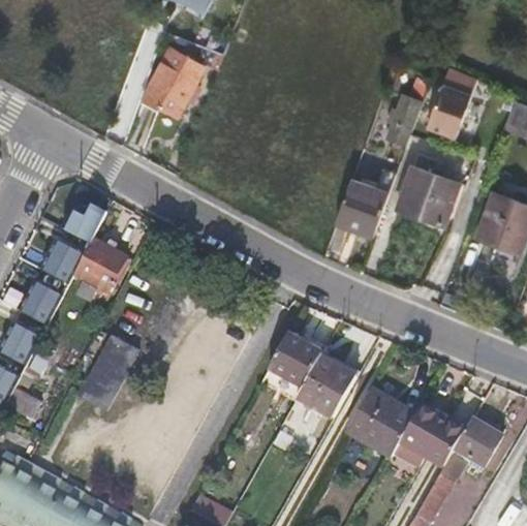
[(172,0),(200,16),(209,0),(172,0)]
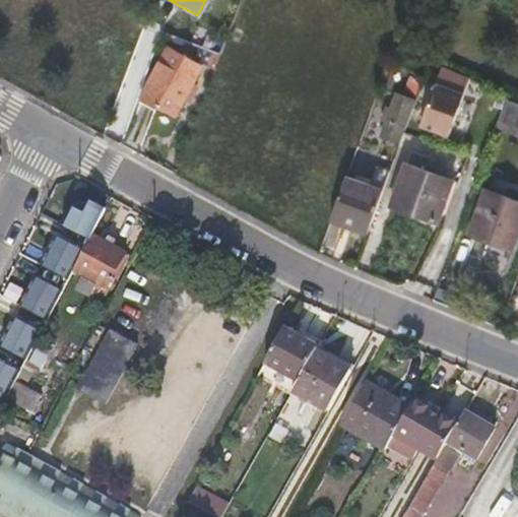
[(167,45),(140,92),(173,111),(199,63),(167,45)]
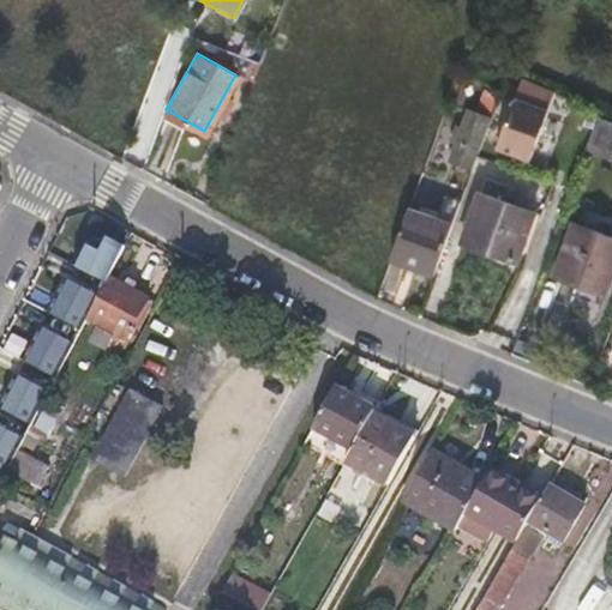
[(553,89),(520,74),(495,143),(529,155),(553,89)]
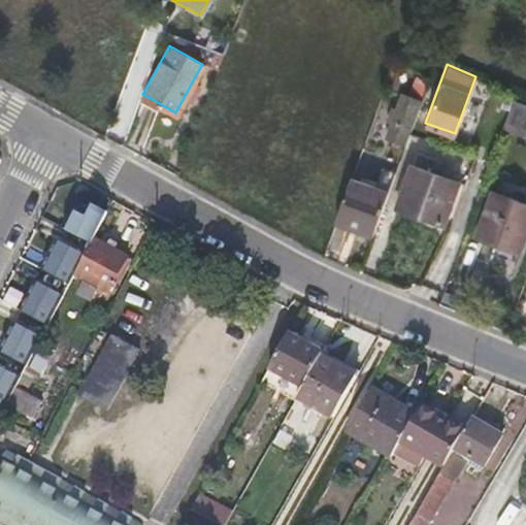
[(405,140),(421,98),(402,92),(387,133),(405,140)]
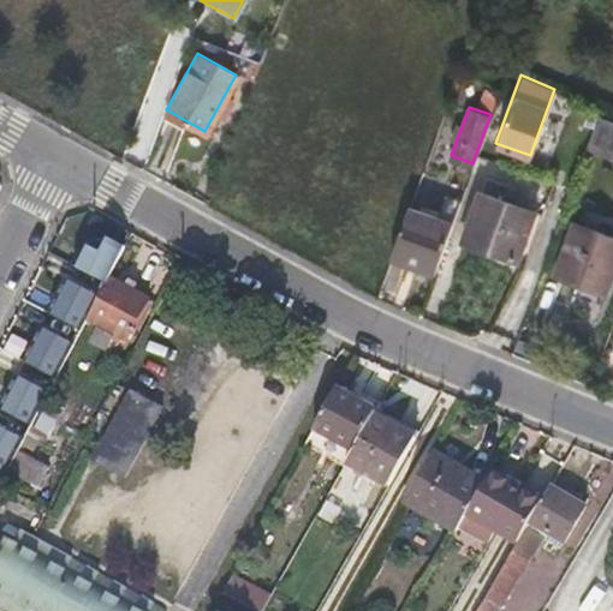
[(612,155),(612,121),(596,115),(584,147),(612,156),(612,155)]
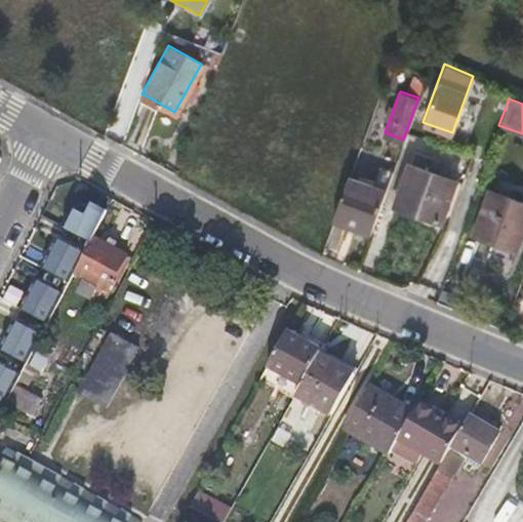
[(390,206),(406,155),(398,153),(381,203),(390,206)]
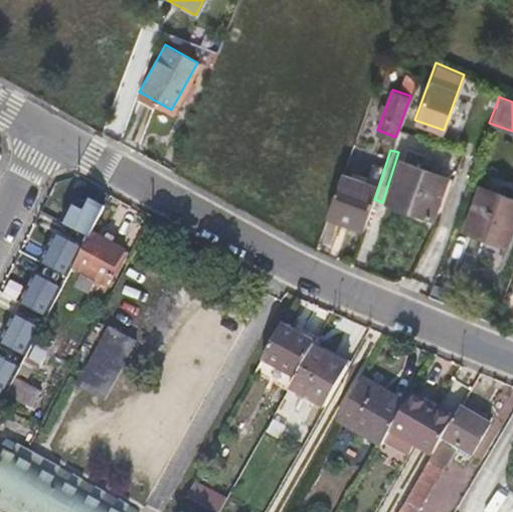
[(401,159),(386,197),(434,215),(448,177),(401,159)]
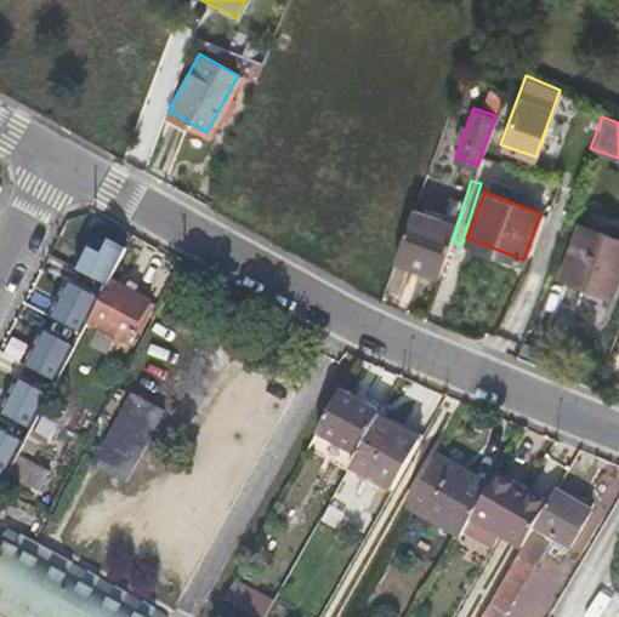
[(442,217),(413,206),(393,258),(437,275),(464,199),(449,194),(442,217)]
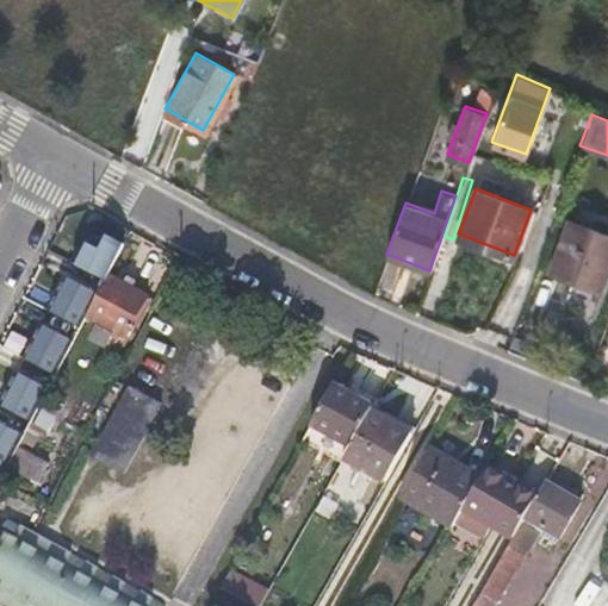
[(607,236),(568,222),(550,269),(599,287),(607,260),(607,236)]
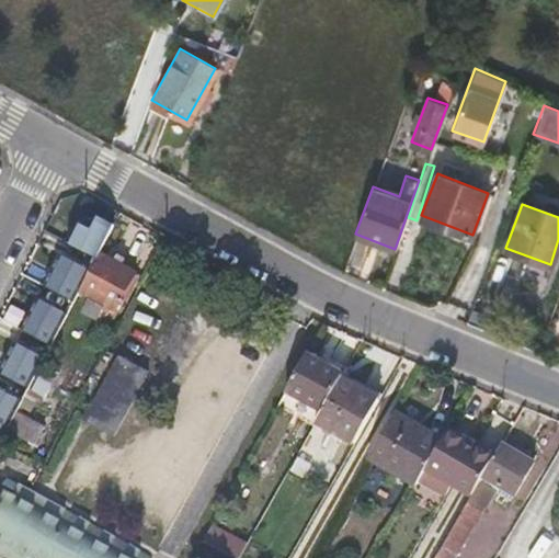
[(77,220),(66,241),(94,257),(98,251),(113,224),(98,215),(77,220)]
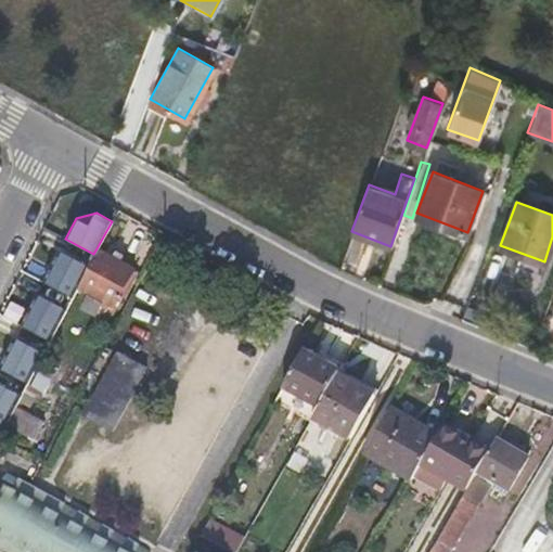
[(27,248),(23,245),(14,258),(41,276),(59,249),(37,234),(27,248)]
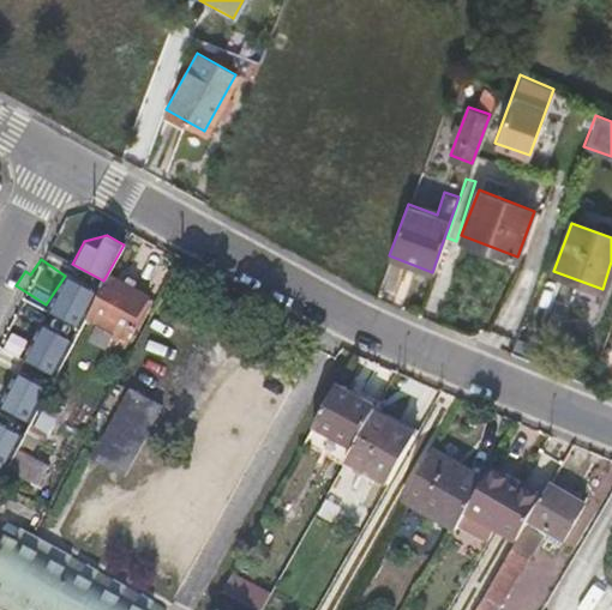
[(97,294),(84,319),(97,325),(90,338),(101,344),(108,332),(123,338),(145,295),(107,275),(103,281),(97,294)]
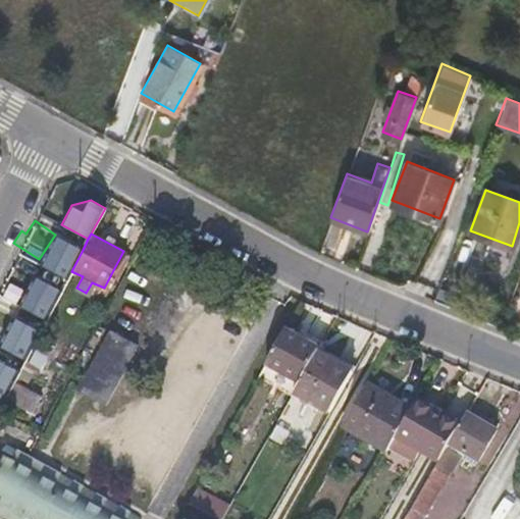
[(56,236),(41,265),(66,279),(71,271),(83,250),(56,236)]
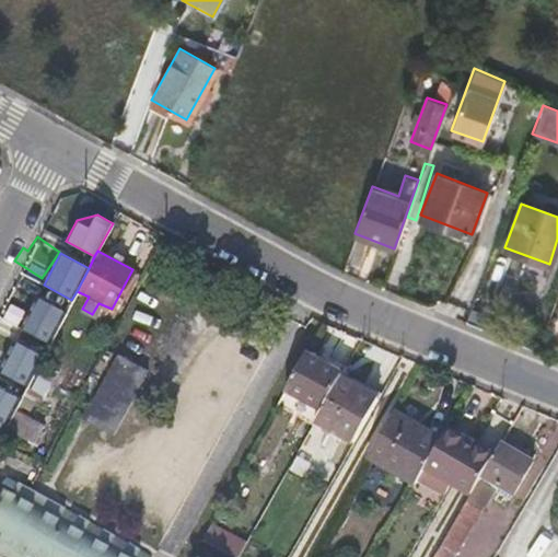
[(26,285),(10,314),(21,321),(37,290),(26,285)]
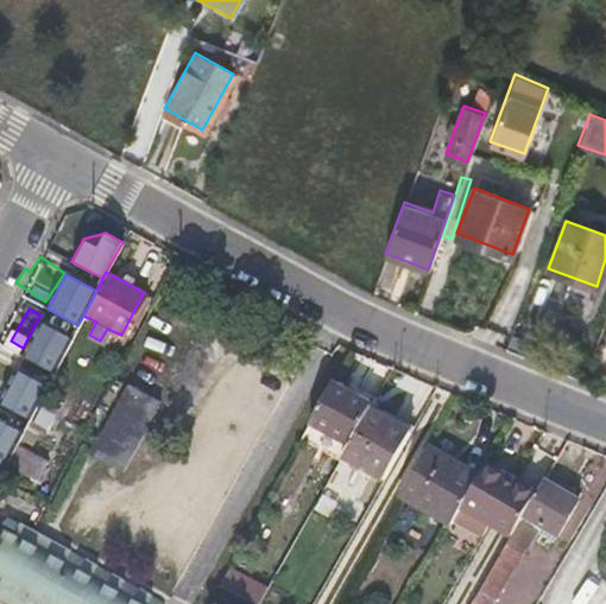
[(40,323),(23,356),(52,373),(70,338),(40,323)]
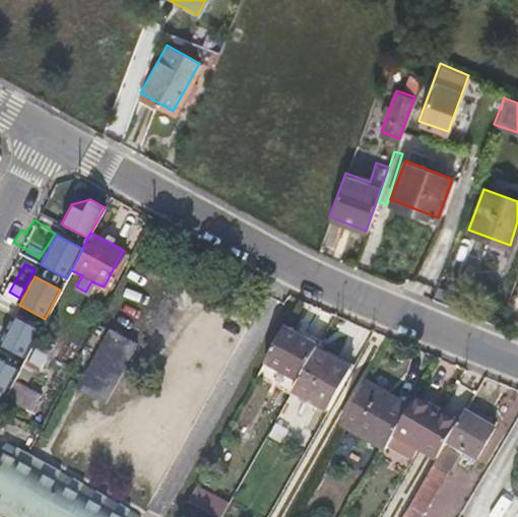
[(0,345),(24,359),(40,330),(13,316),(0,340),(0,345)]
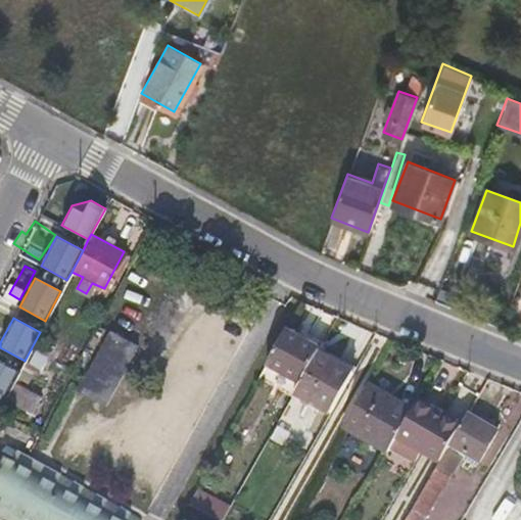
[(320,345),(286,326),(266,363),(299,381),(317,350),(320,345)]
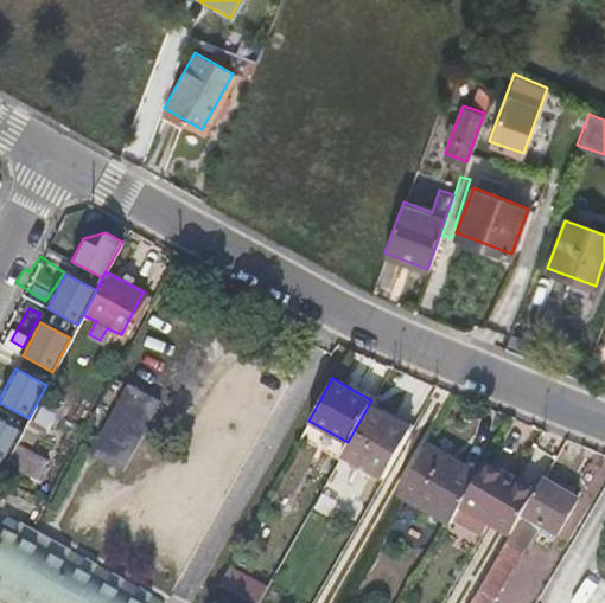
[(126,384),(90,450),(121,467),(157,401),(126,384)]
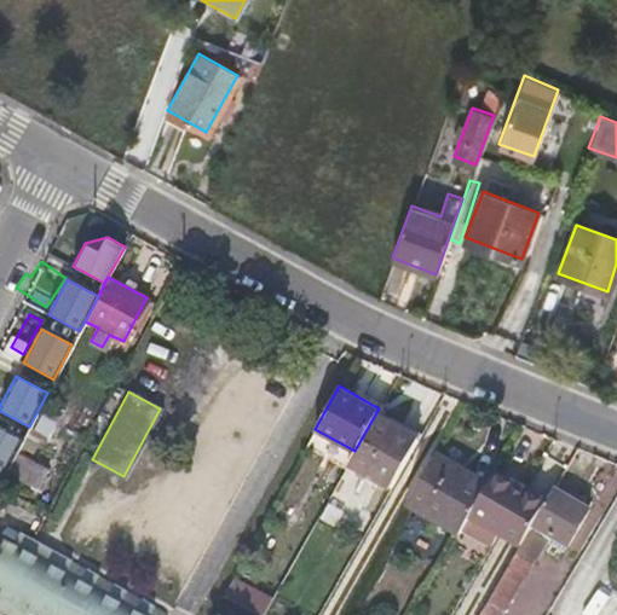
[(46,404),(41,412),(53,419),(58,410),(46,404)]
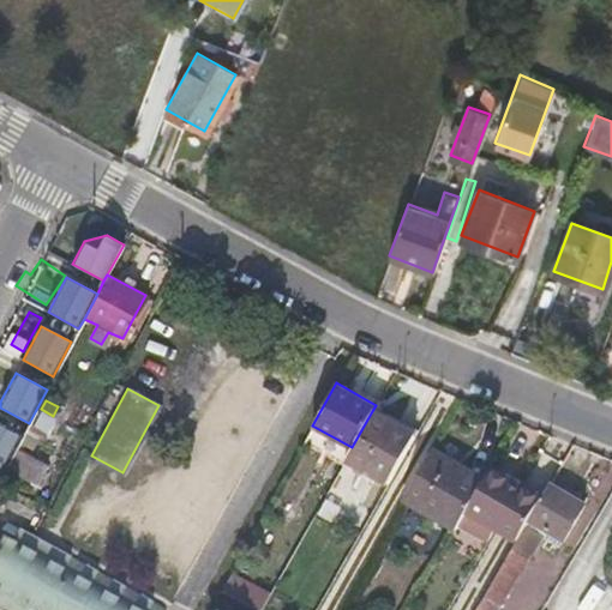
[(346,459),(387,482),(413,435),(372,411),(352,447),(346,459)]
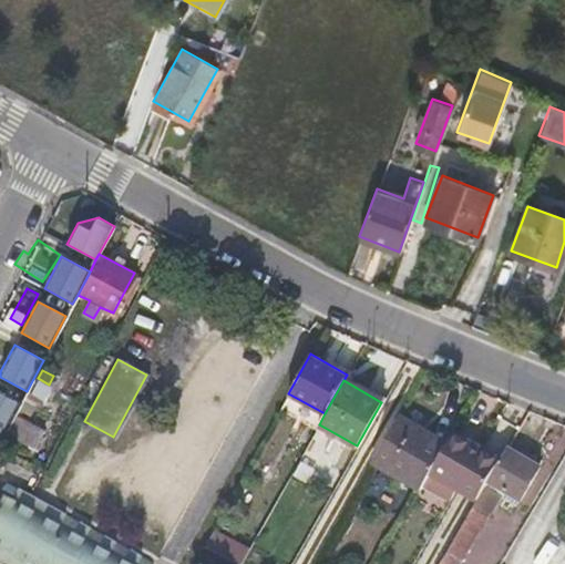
[(0,431),(4,434),(21,403),(0,392),(0,431)]
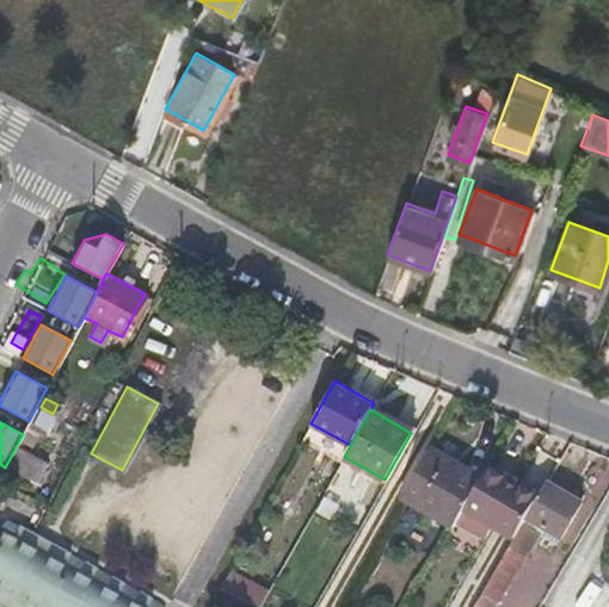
[(403,497),(450,525),(462,505),(479,478),(430,448),(419,468),(403,497)]
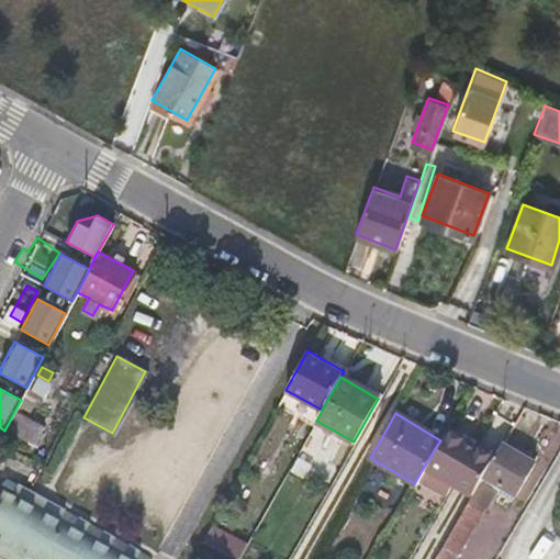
[(474,446),(446,429),(440,440),(425,465),(454,481),(474,446)]
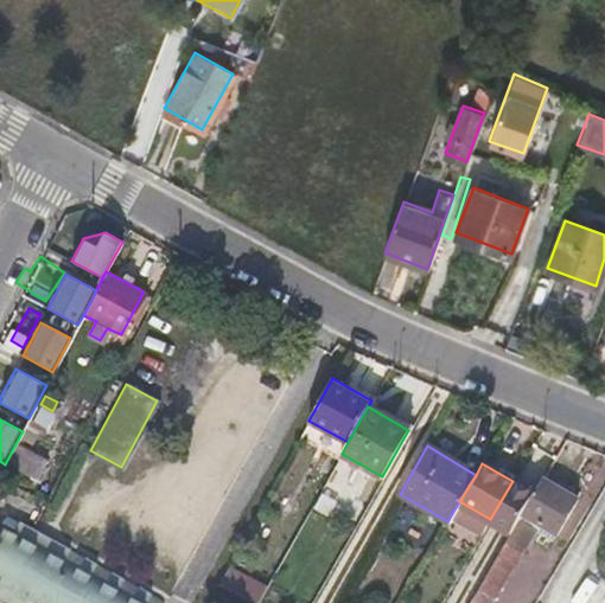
[(577,498),(543,479),(534,493),(513,531),(511,531),(500,553),(478,589),(492,597),(523,545),(527,547),(536,528),(530,525),(534,518),(558,531),(577,498)]
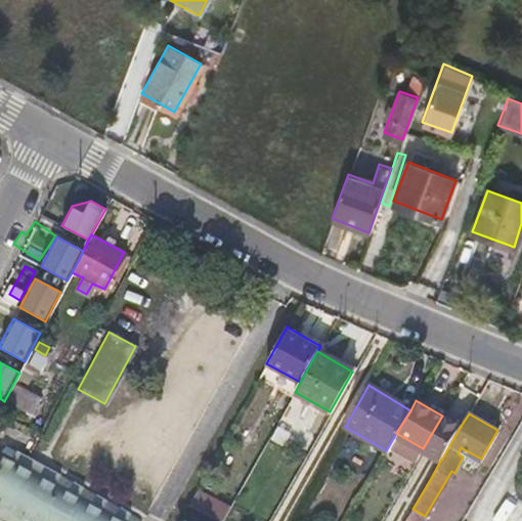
[(442,416),(423,448),(442,459),(461,426),(442,416)]
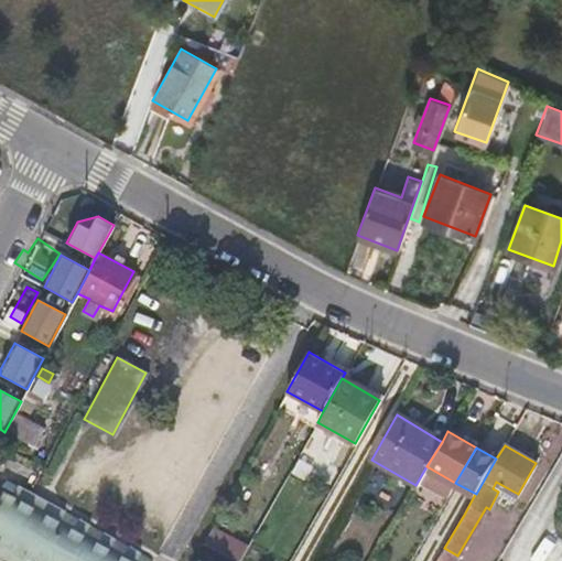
[(6,479),(0,491),(0,546),(12,552),(10,557),(18,560),(149,560),(151,559),(77,519),(6,479)]
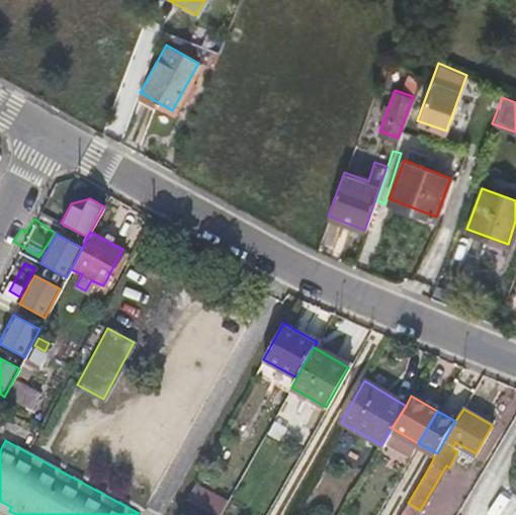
[(185,498),(211,512),(215,514),(218,514),(227,500),(194,481),(185,498)]
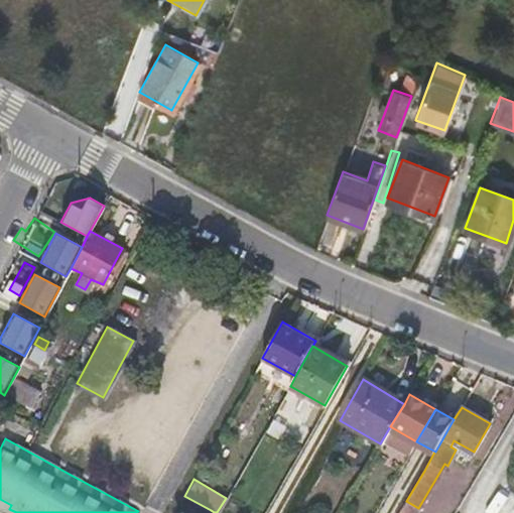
[(513,512),(513,492),(504,483),(485,502),(496,512),(513,512)]
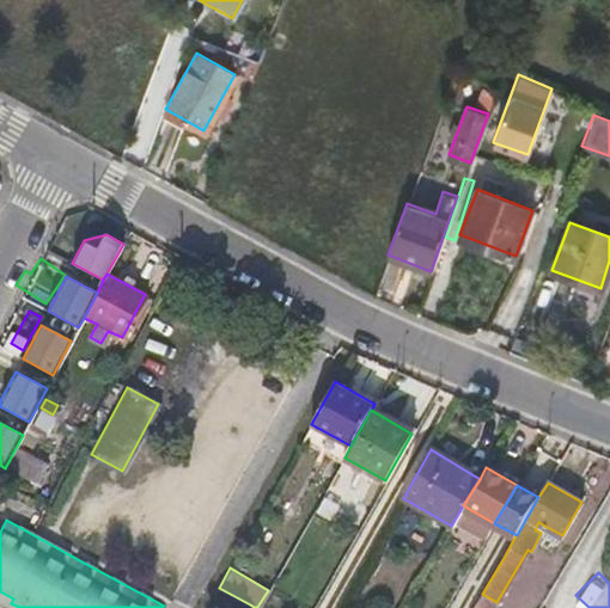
[(482,594),(471,607),(492,607),(496,602),(482,594)]
